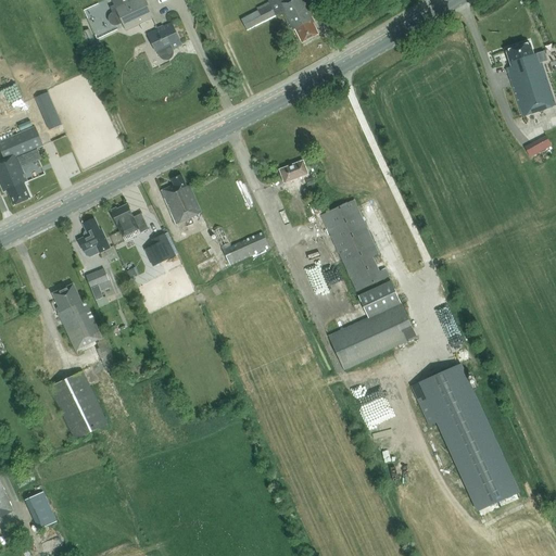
[(143,0),(113,0),(112,1),(114,5),(110,8),(113,13),(111,14),(110,15),(109,16),(109,19),(109,20),(109,22),(110,23),(111,24),(112,25),(114,26),(115,26),(117,26),(123,23),(125,28),(151,16),(143,0)]
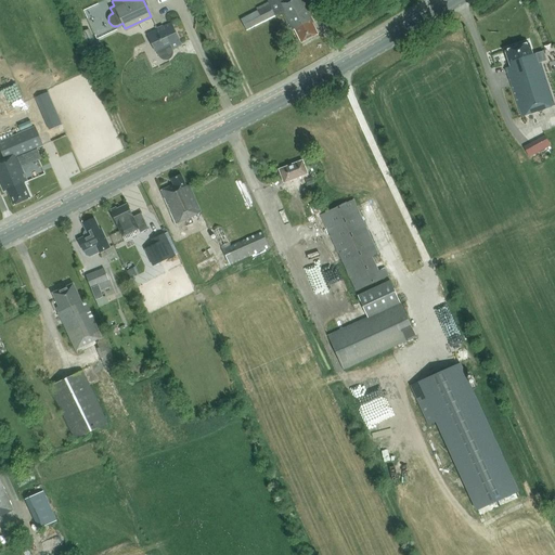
[(295,29),(301,43),(318,35),(312,24),(313,22),(311,17),(312,16),(304,0),(272,0),(256,9),(258,11),(241,20),(247,31),(282,13),(292,30),(295,29)]
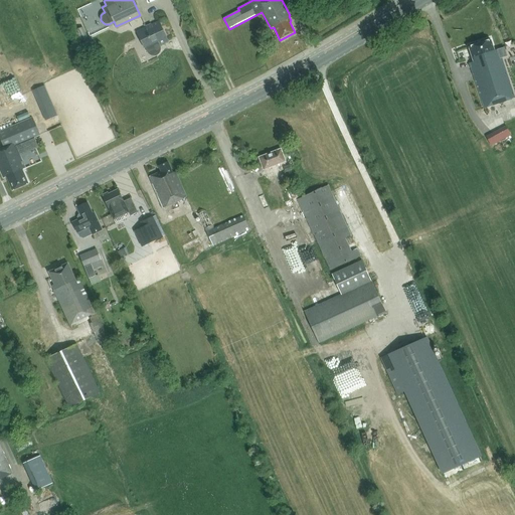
[(147,52),(148,51),(150,54),(153,55),(157,54),(159,52),(160,49),(159,46),(168,42),(158,22),(137,32),(145,48),(145,47),(147,52)]
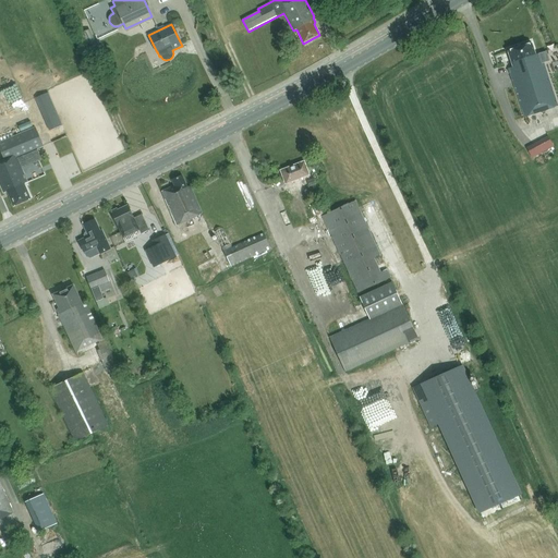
[(98,48),(89,29),(81,34),(89,52),(98,48)]
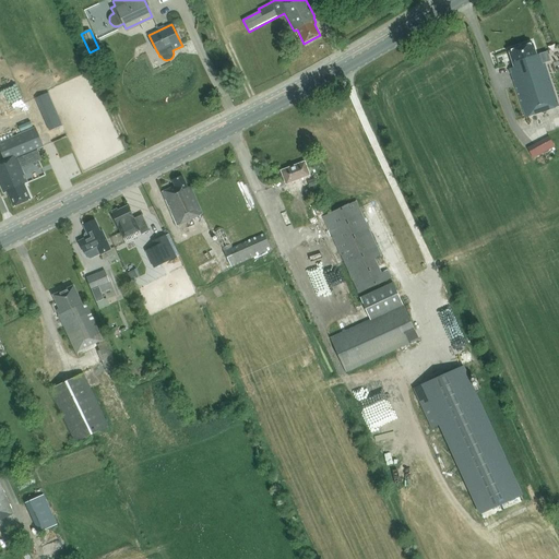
[(510,69),(522,105),(524,111),(525,118),(558,106),(542,54),(536,55),(533,44),(509,51),(514,68),(510,69)]
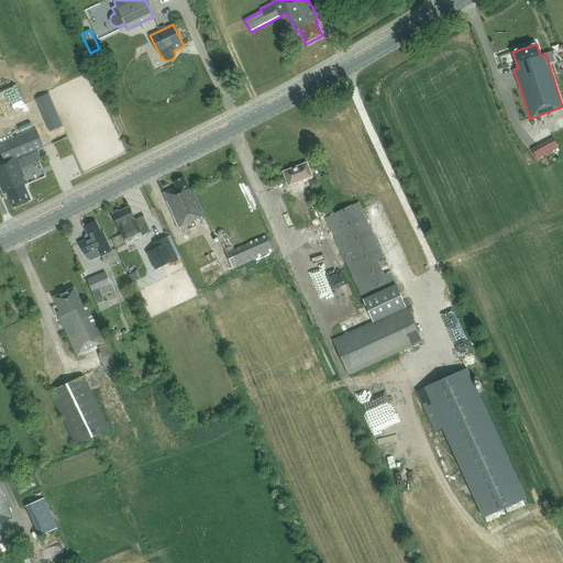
[(52,74),(36,78),(40,88),(55,84),(52,74)]
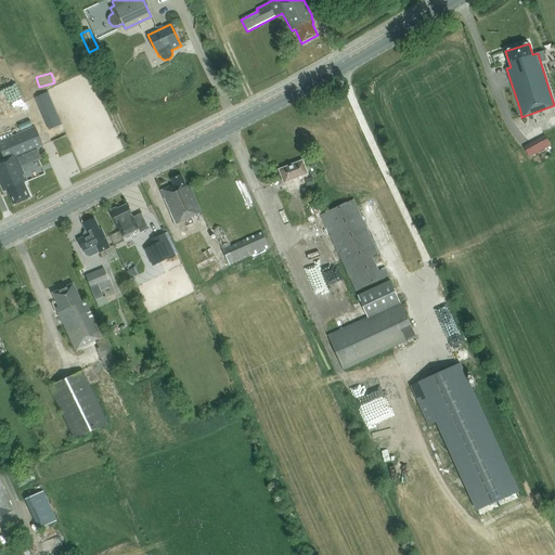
[(54,108),(44,113),(51,129),(62,125),(54,108)]
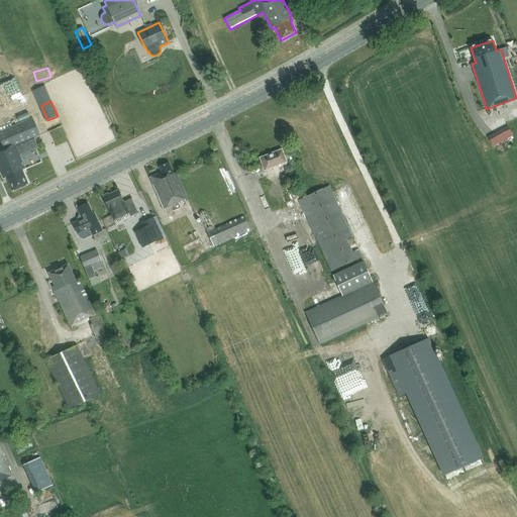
[(40,135),(32,118),(0,131),(0,138),(4,148),(0,149),(0,171),(2,176),(3,179),(5,179),(7,178),(8,180),(13,191),(28,185),(22,171),(26,170),(16,146),(40,135)]
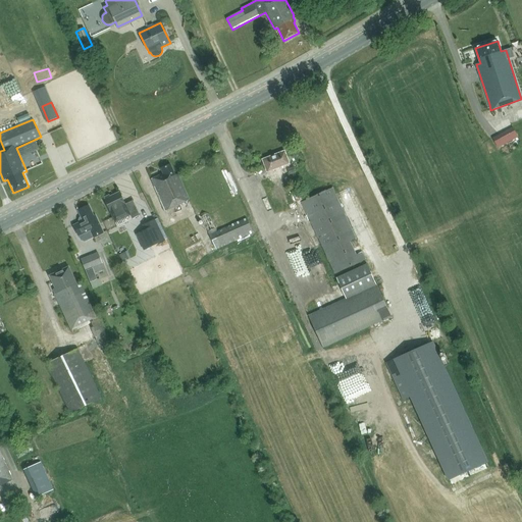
[(496,147),(517,139),(513,129),(491,138),(496,147)]
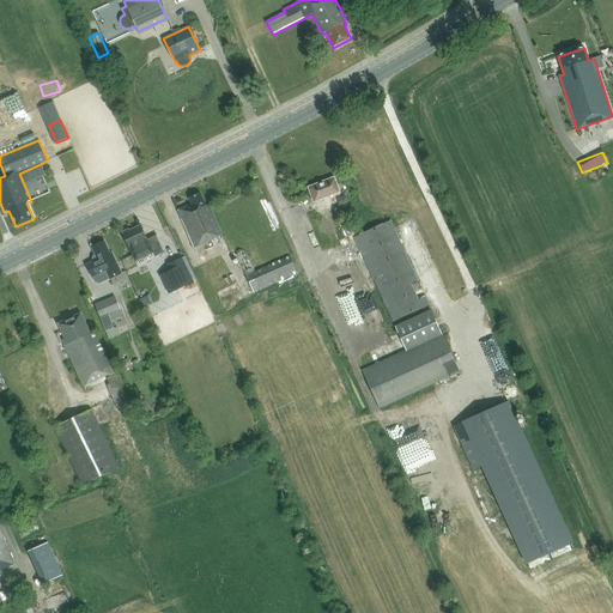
[(332,195),(340,192),(334,177),(308,188),(314,202),(316,201),(319,210),(335,204),(332,195)]
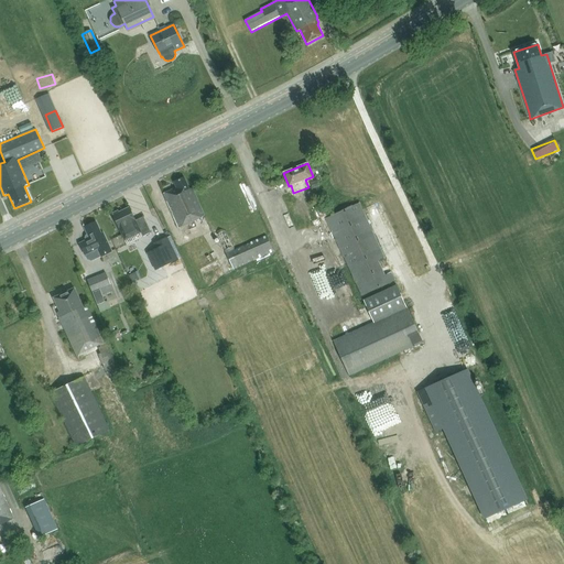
[(204,217),(192,190),(190,190),(184,177),(174,182),(176,188),(163,194),(166,201),(177,228),(204,217)]
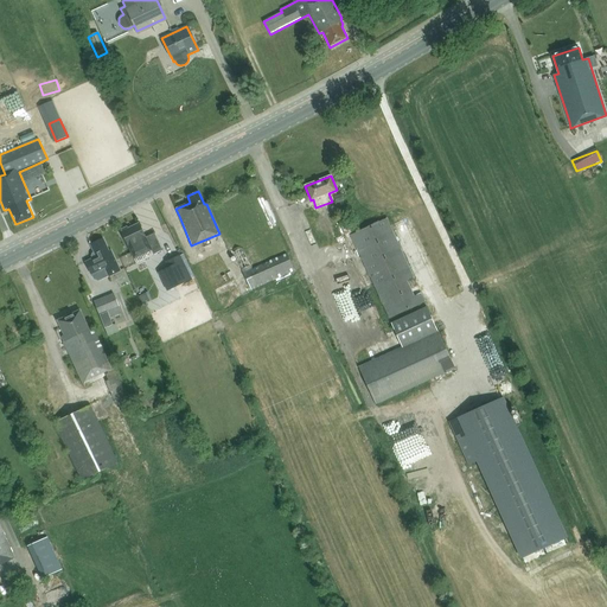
[(351,236),(388,318),(425,302),(387,219),(351,236)]
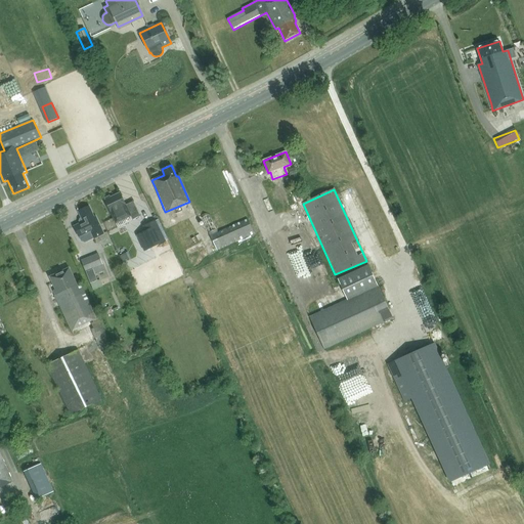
[(105,200),(104,201),(116,223),(131,216),(133,220),(140,216),(137,209),(130,212),(120,192),(111,198),(110,197),(105,199),(105,200)]
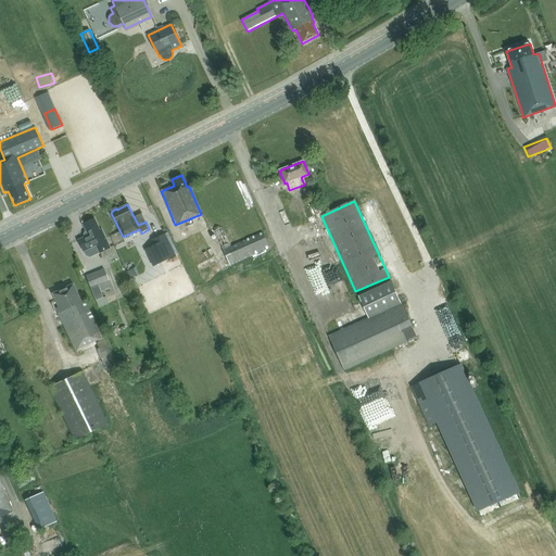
[(100,253),(111,249),(101,229),(100,230),(95,218),(83,224),(86,232),(85,232),(84,235),(85,237),(78,240),(84,252),(96,245),(100,253)]
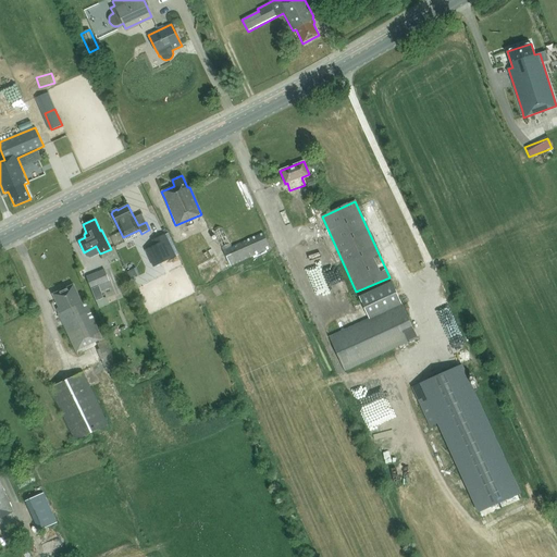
[(263,233),(240,243),(233,225),(232,226),(232,227),(229,230),(227,226),(215,232),(231,267),(270,249),(263,233)]
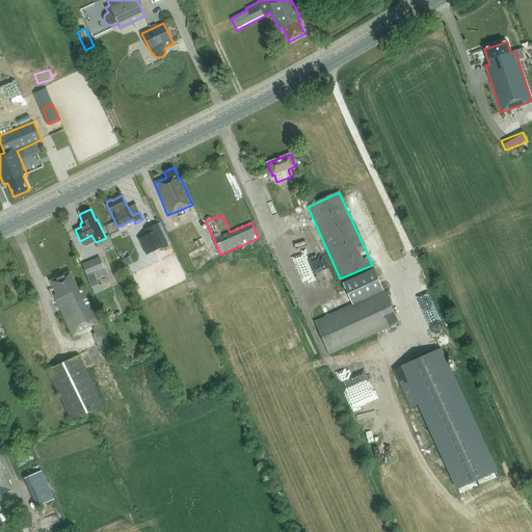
[(140,240),(147,254),(166,244),(157,224),(147,230),(149,235),(140,240)]
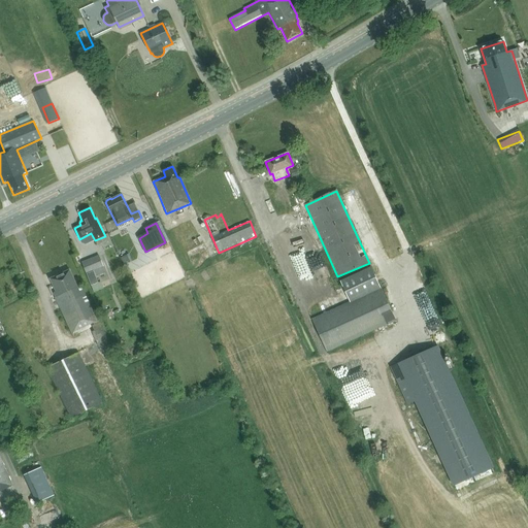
[(81,262),(91,286),(98,283),(94,271),(104,266),(99,255),(81,262)]
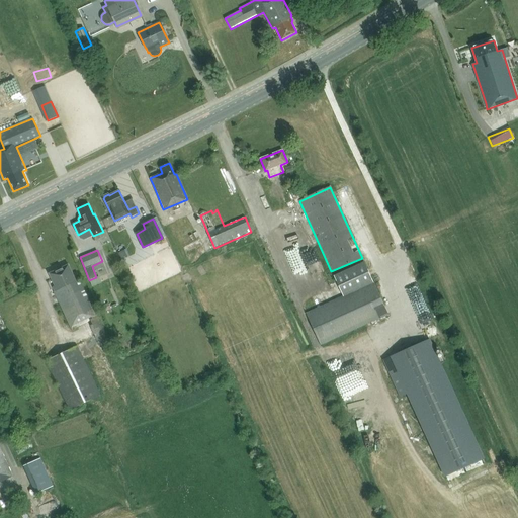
[(364,262),(334,275),(343,295),(306,313),(321,346),(389,315),(364,262)]
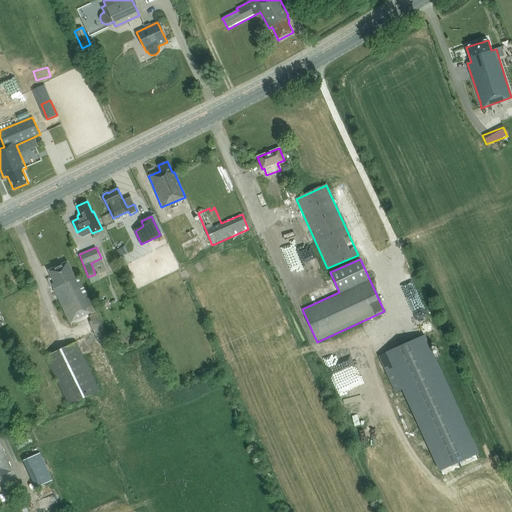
[(75,278),(67,261),(48,270),(54,283),(52,285),(54,288),(53,289),(69,323),(94,311),(78,277),(75,278)]
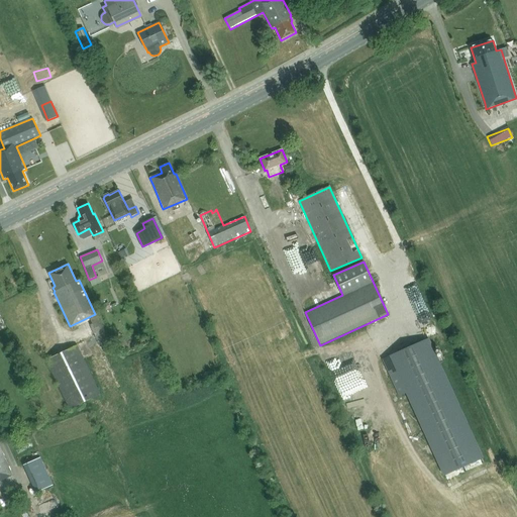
[(104,311),(111,308),(106,298),(99,302),(104,311)]
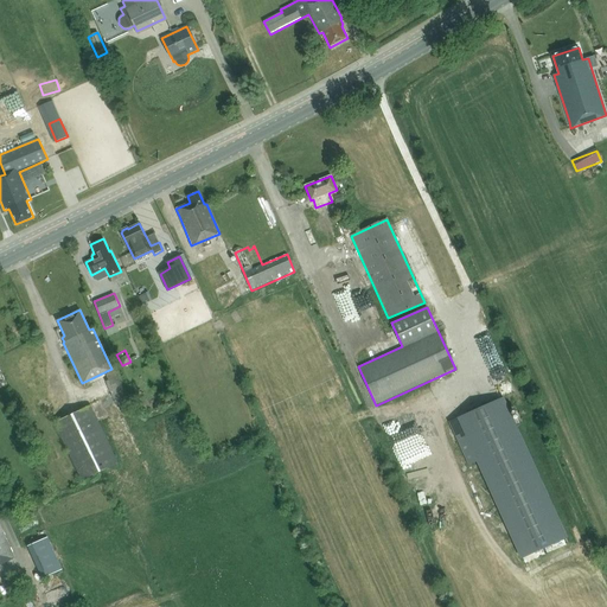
[(115,401),(125,396),(114,370),(104,374),(115,401)]
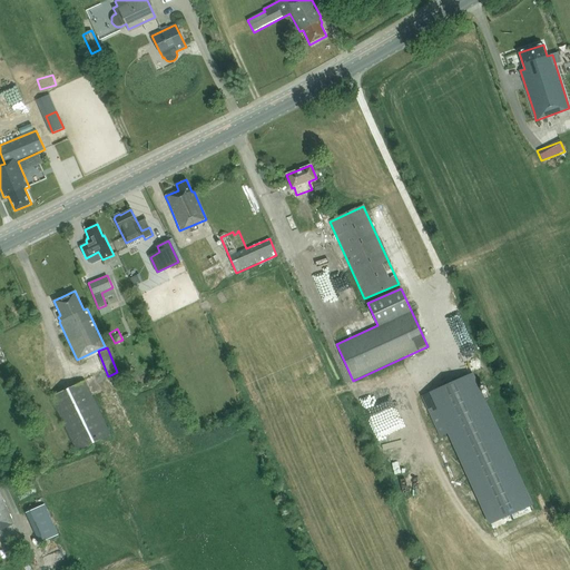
[(471,374),(422,396),(440,438),(450,433),(491,524),(531,505),(471,374)]
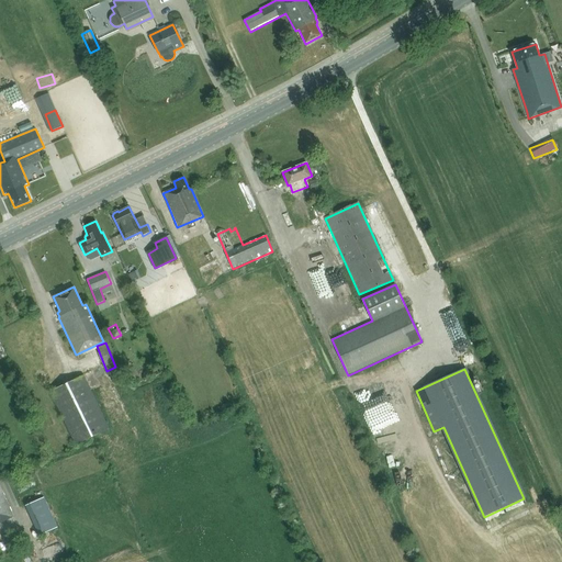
[(110,429),(83,375),(49,392),(76,446),(110,429)]
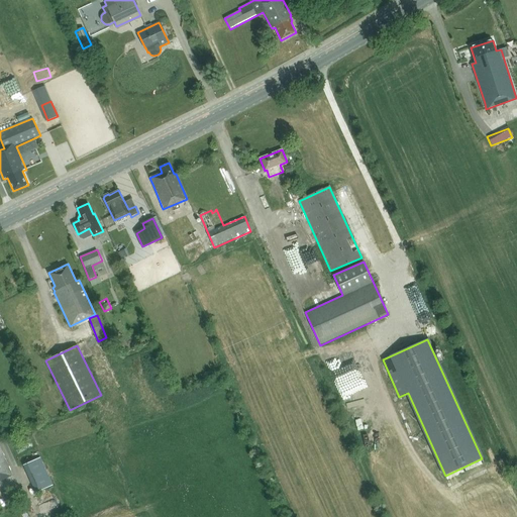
[(0,480),(12,476),(0,448),(0,480)]
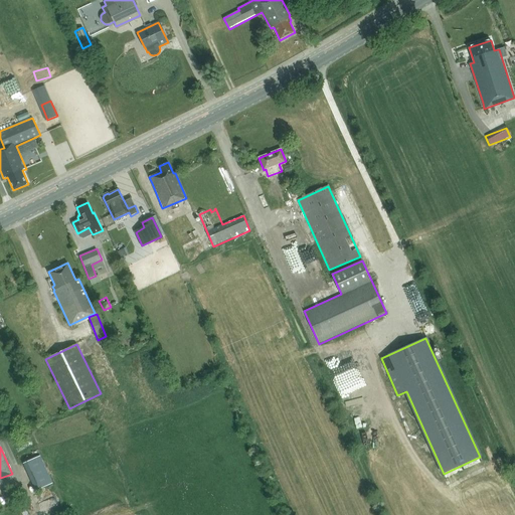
[(53,483),(40,456),(23,464),(36,491),(53,483)]
